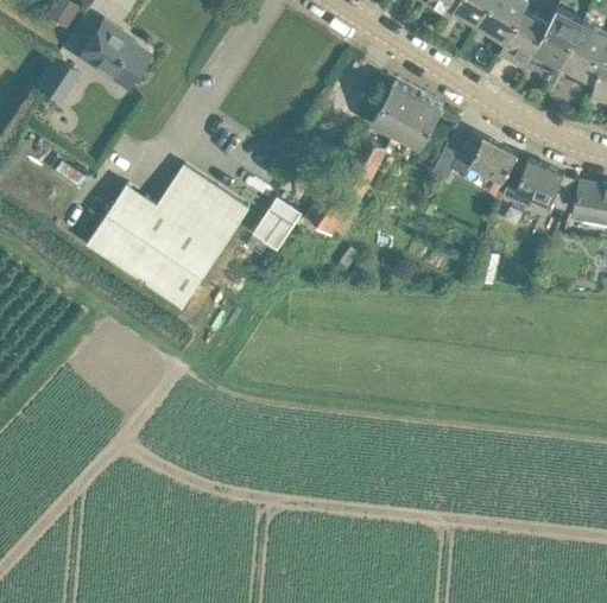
[(450,18),(454,12),(460,0),(427,0),(425,2),(450,18)]
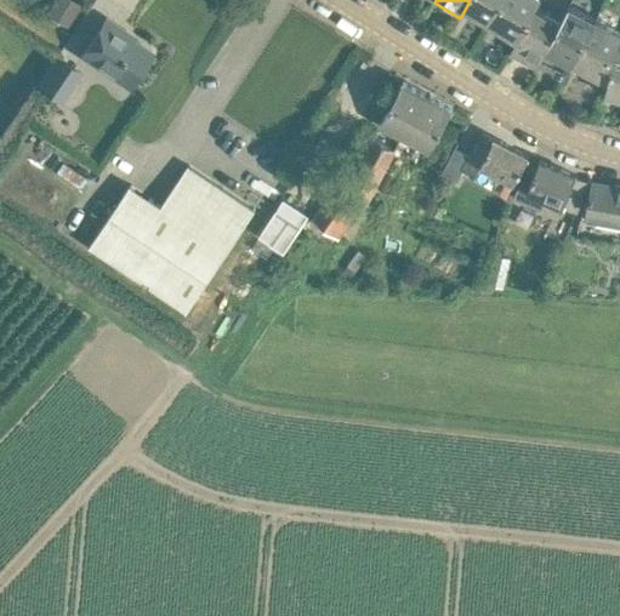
[(491,29),(507,0),(470,0),(464,12),(491,29)]
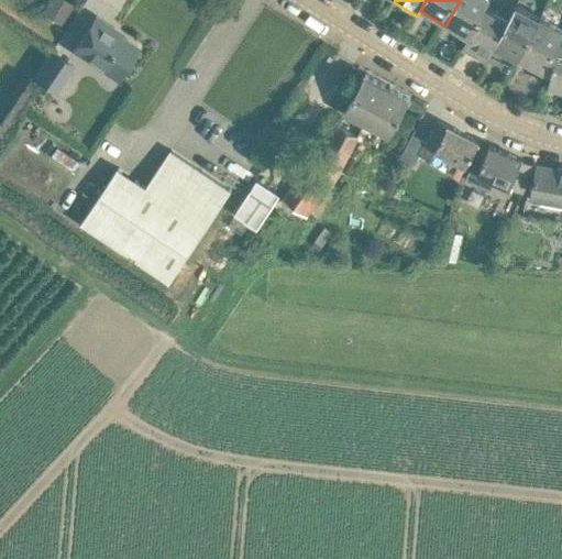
[(467,40),(483,12),(489,1),(487,0),(460,0),(445,26),(467,40)]
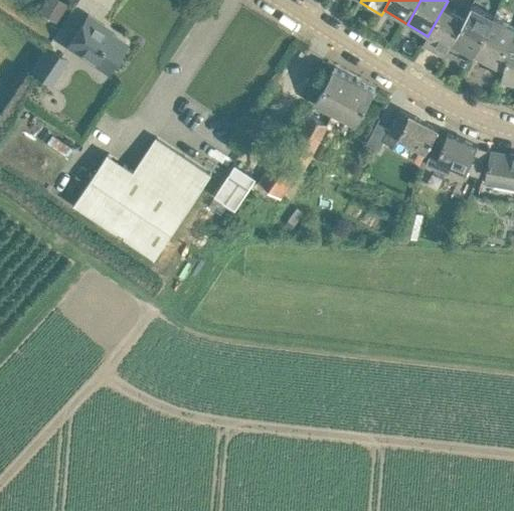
[(475,55),(485,37),(494,20),(472,9),(464,24),(453,45),(474,56),(475,55)]
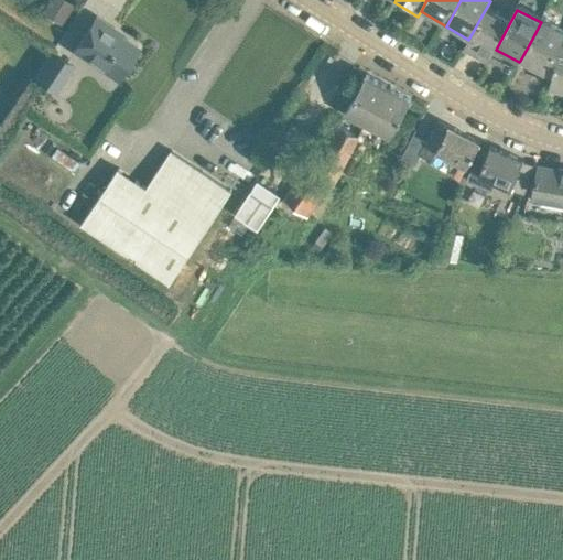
[(487,65),(496,50),(508,27),(484,12),(468,40),(463,52),(487,65)]
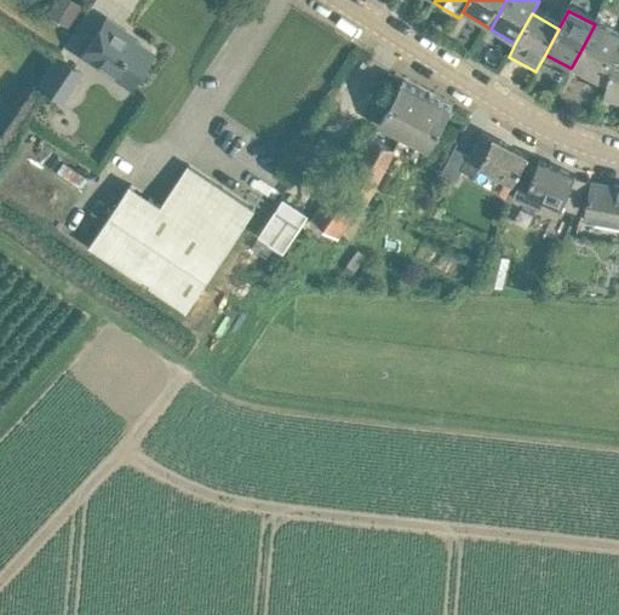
[(127,91),(150,57),(119,35),(120,33),(104,22),(79,59),(127,91)]
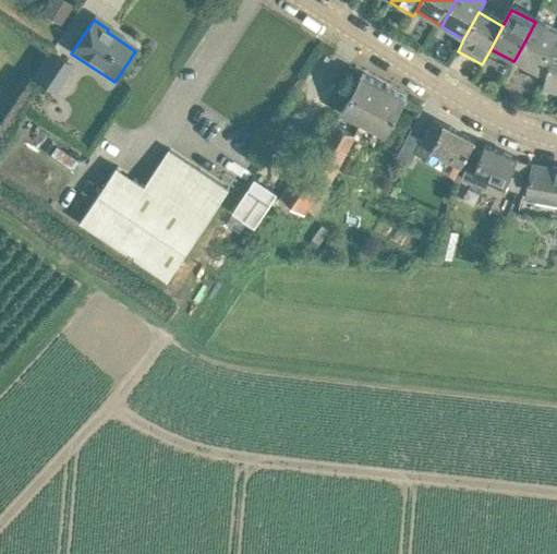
[(546,75),(553,46),(556,36),(556,33),(535,22),(525,40),(515,60),(537,73),(539,72),(546,75)]
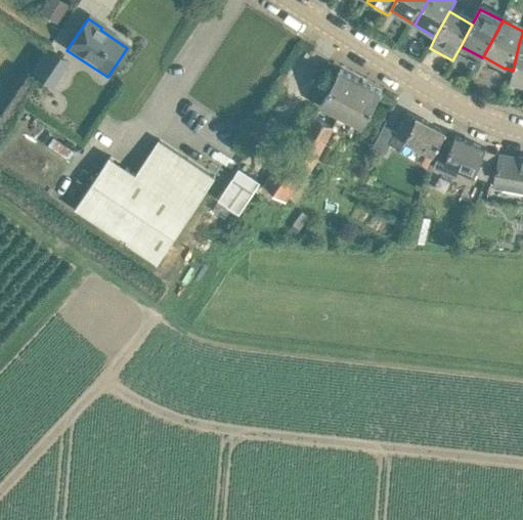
[(522,85),(522,43),(519,43),(513,71),(510,82),(522,85)]
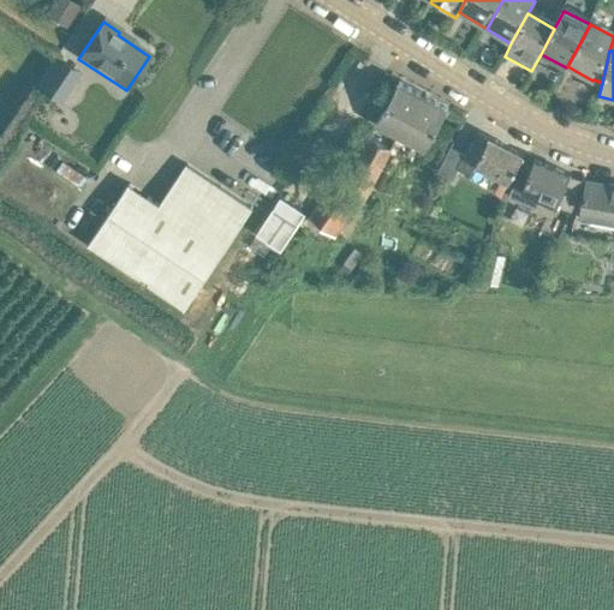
[(60,107),(81,76),(55,58),(34,89),(60,107)]
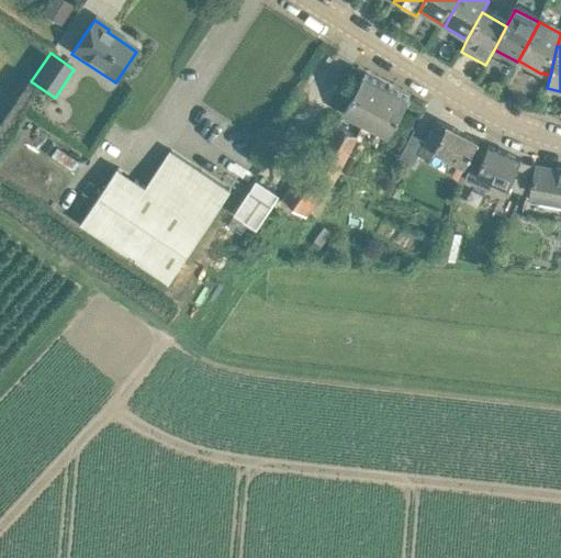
[(388,141),(397,121),(408,102),(363,78),(343,116),(388,141)]
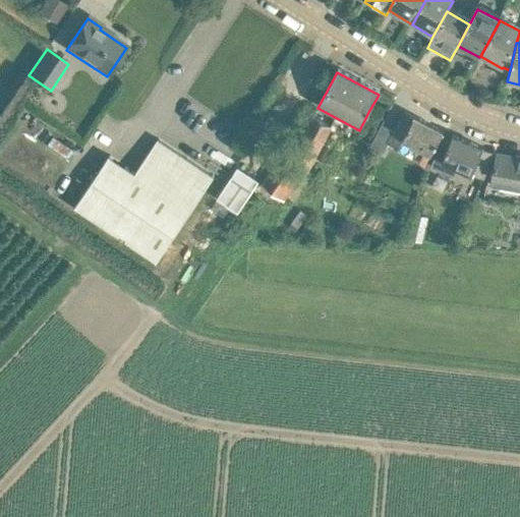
[(413,119),(404,114),(393,134),(381,128),(370,148),(383,155),(388,146),(399,152),(404,141),(425,153),(418,166),(423,169),(432,153),(443,134),(414,119),(413,119)]
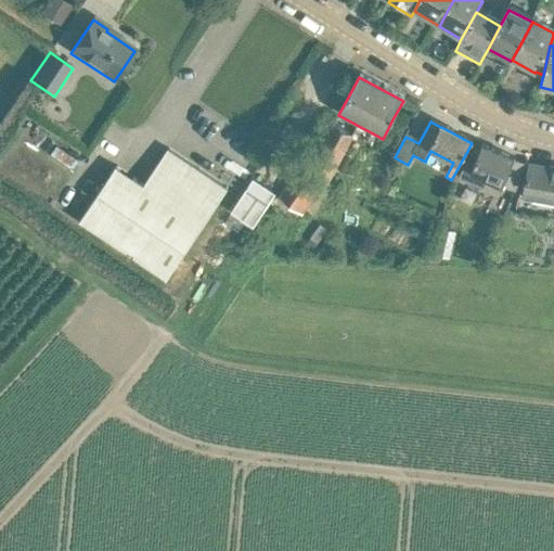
[(73,126),(60,142),(80,159),(93,143),(73,126)]
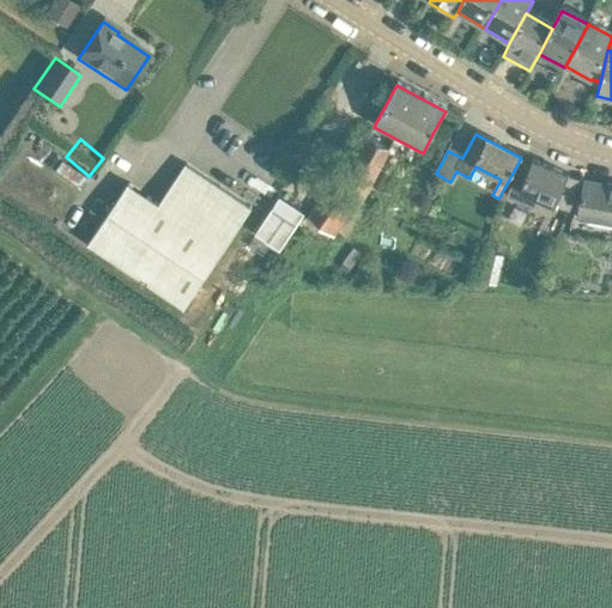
[(323,198),(307,220),(331,237),(346,214),(352,219),(388,153),(368,139),(332,205),(323,198)]
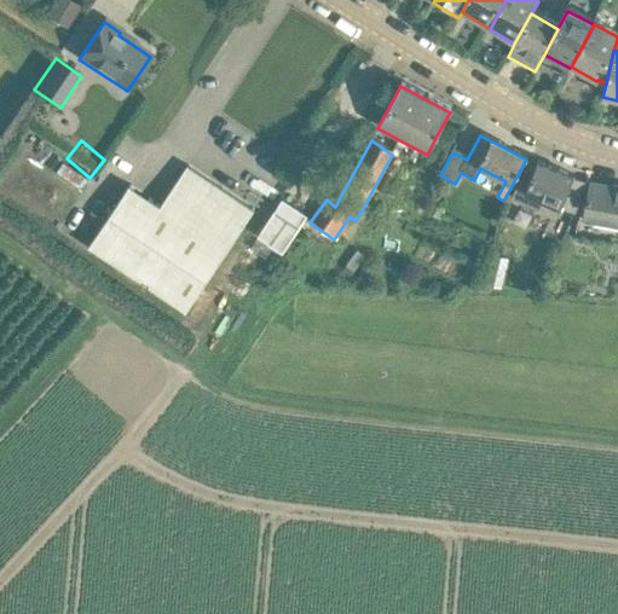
[(573,215),(577,207),(585,185),(573,179),(537,164),(525,193),(515,190),(512,201),(538,212),(542,202),(573,215)]
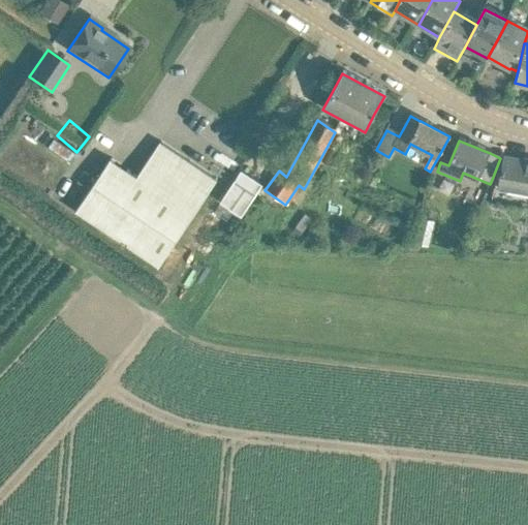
[(216,182),(159,144),(136,178),(110,160),(74,213),(157,269),(216,182)]
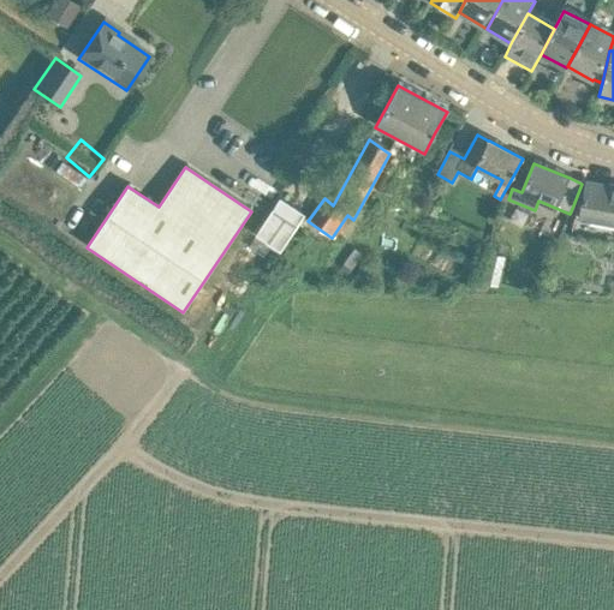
[(613,189),(586,185),(583,208),(580,221),(613,227),(613,189)]
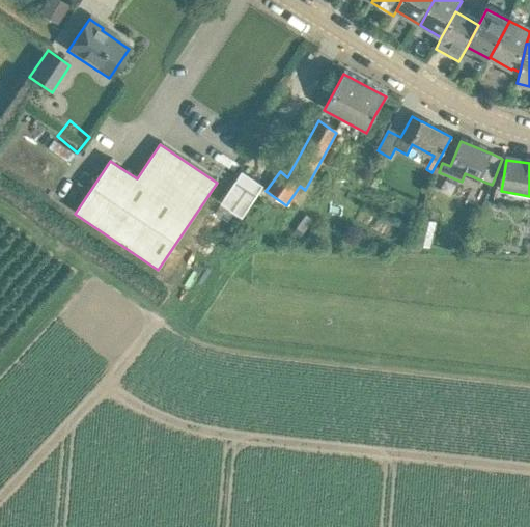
[(242,173),(221,204),(242,219),(262,187),(242,173)]
